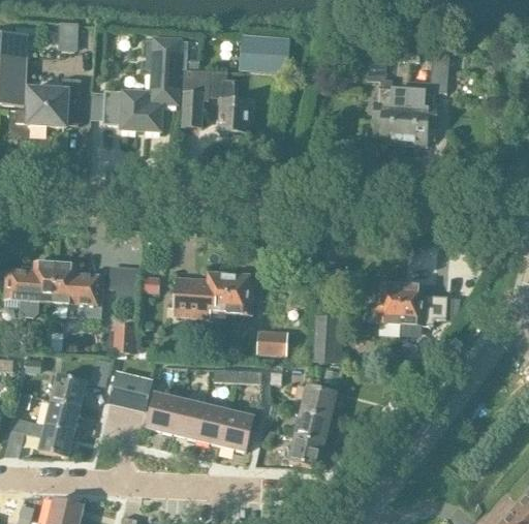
[(26,34),(0,32),(0,102),(23,103),(26,34)]
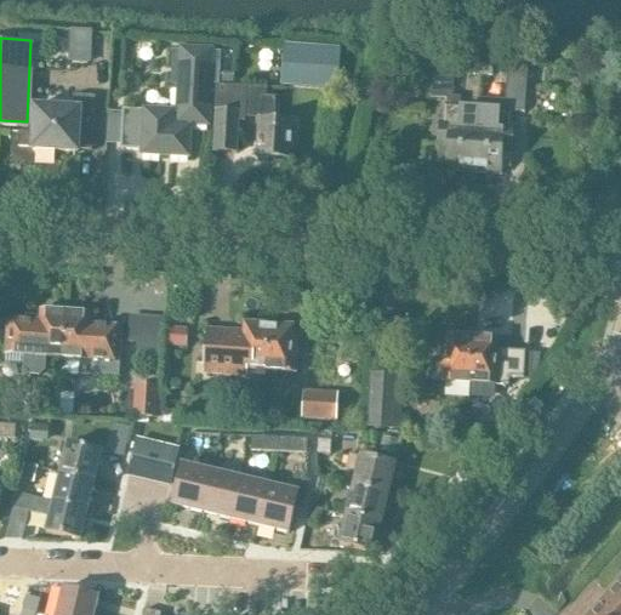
[(281,80),(335,85),(339,46),(289,43),(288,62),(283,61),(281,80)]
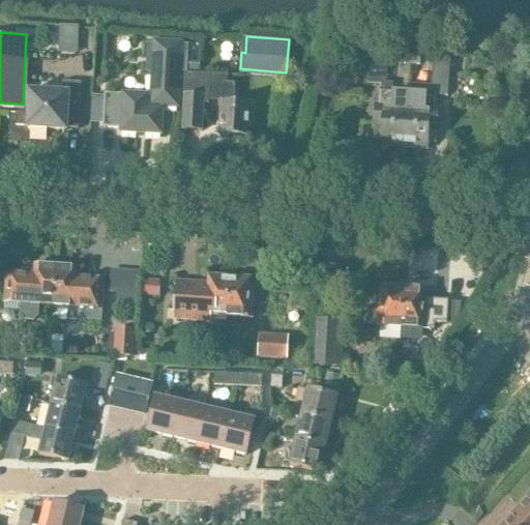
[(160,132),(162,104),(177,105),(181,39),(152,37),(149,92),(104,89),(101,124),(119,125),(119,129),(160,132)]
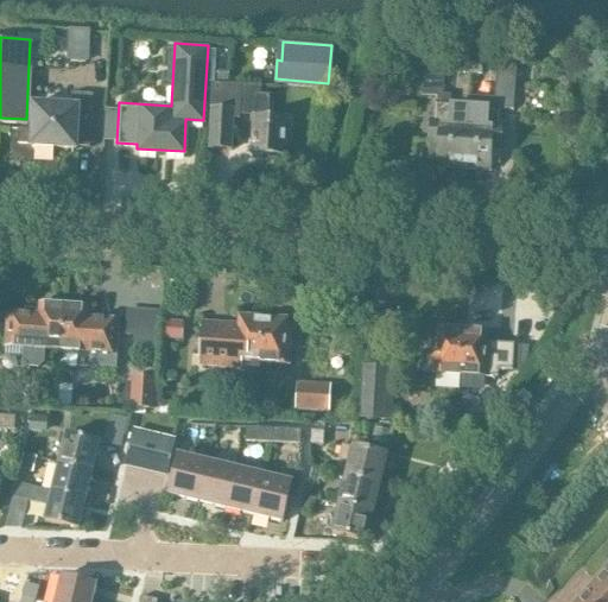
[(472,50),(463,49),(463,52),(458,52),(457,69),(470,70),(472,50)]
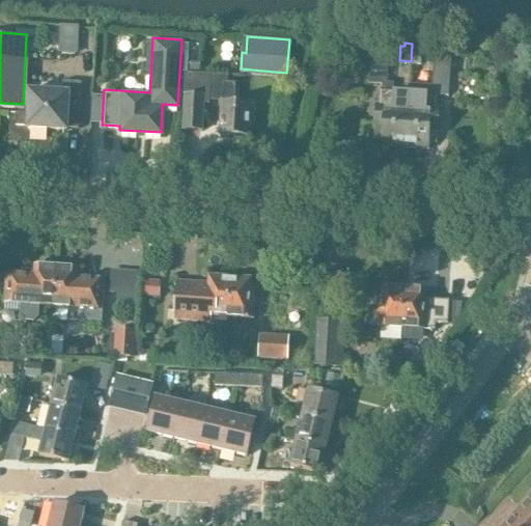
[(412,44),(411,61),(422,62),(423,47),(419,47),(419,44),(412,44)]
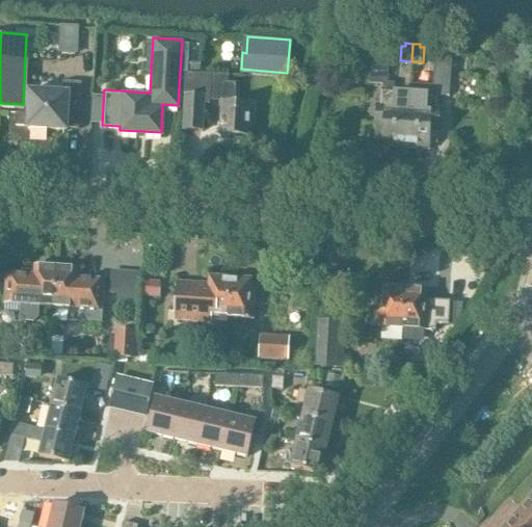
[(405,145),(409,91),(394,90),(395,81),(387,81),(389,48),(372,46),(369,80),(381,81),(380,104),(377,104),(375,123),(376,123),(375,137),(383,137),(382,143),(405,145)]
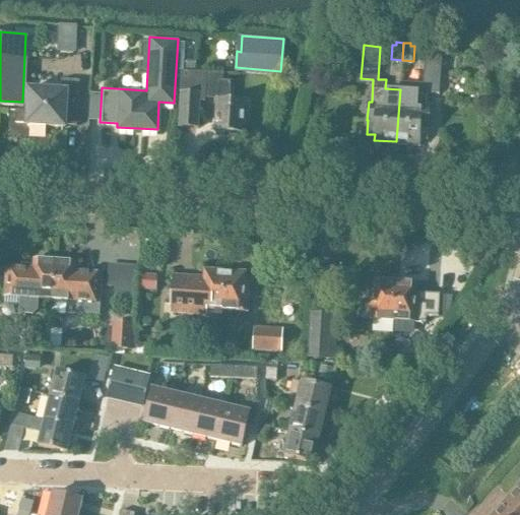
[(419,137),(427,138),(428,125),(430,106),(427,106),(428,83),(441,84),(443,51),(427,50),(425,82),(416,81),(415,90),(400,89),(396,141),(418,143),(419,137)]
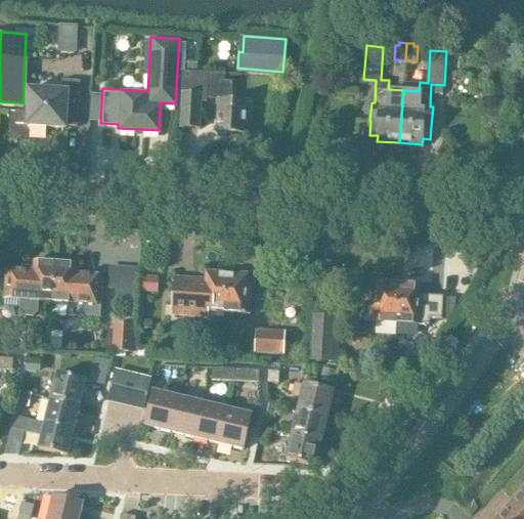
[(185,57),(185,69),(197,70),(197,57),(185,57)]
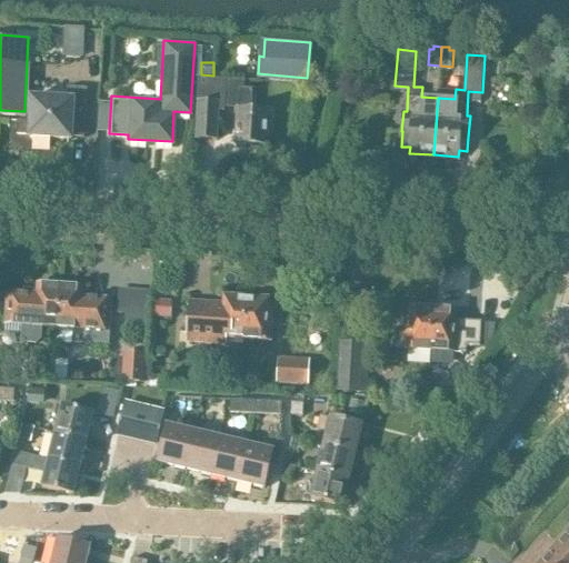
[(201,74),(197,74),(197,110),(196,136),(217,137),(218,107),(223,108),(223,98),(238,99),(236,142),(266,143),(268,107),(250,106),(251,86),(243,86),(243,77),(213,76),(201,74)]
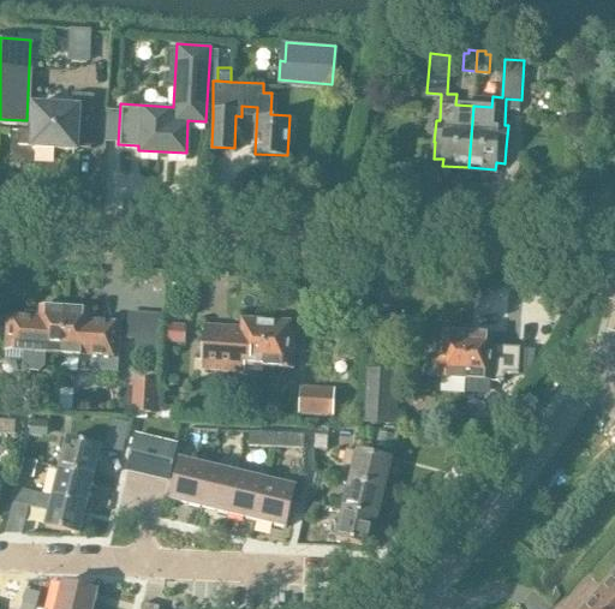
[(91,93),(72,93),(72,105),(33,102),(31,127),(17,127),(17,142),(30,142),(30,144),(76,147),(77,126),(90,126),(91,93)]
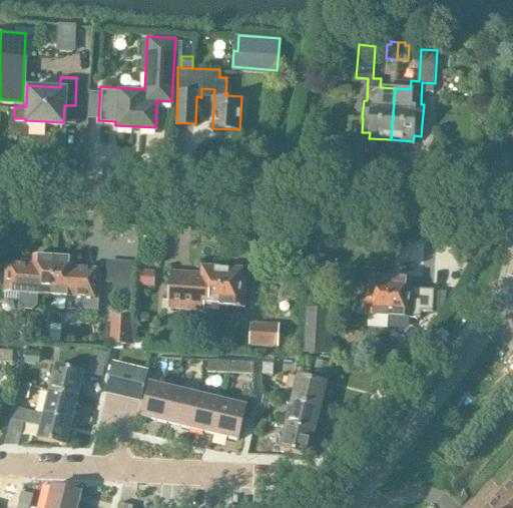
[(54,255),(33,252),(33,263),(6,261),(5,289),(20,290),(19,307),(31,307),(37,302),(38,292),(51,293),(54,255)]
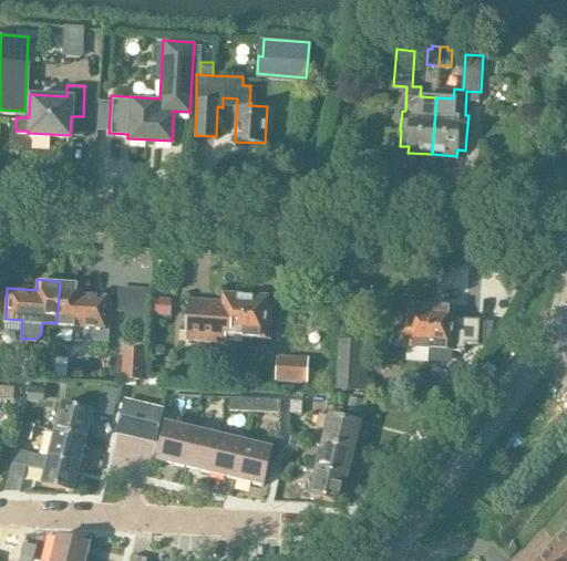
[(110,294),(81,292),(82,282),(60,281),(57,323),(73,324),(72,336),(107,339),(110,294)]
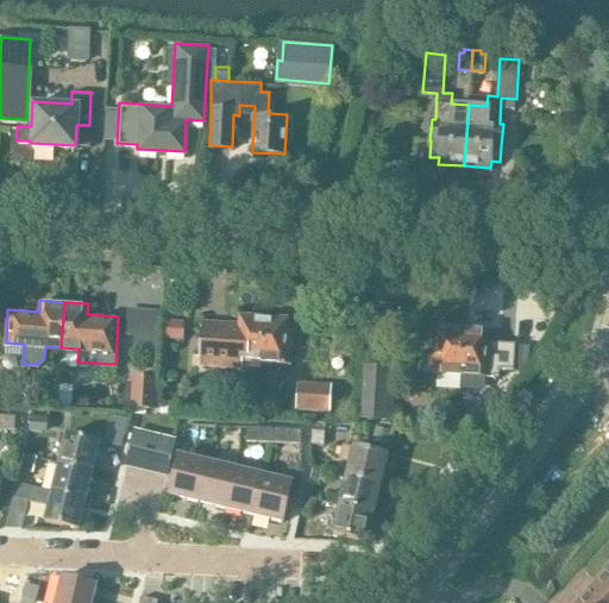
[(126,306),(125,332),(135,332),(135,346),(157,347),(159,308),(126,306)]
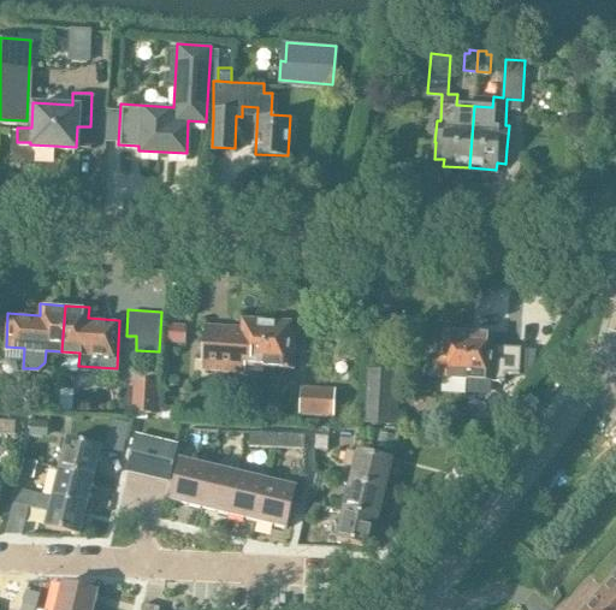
[(266,318),(242,317),(242,327),(237,327),(236,332),(207,330),(205,366),(237,368),(237,362),(264,363),(266,318)]
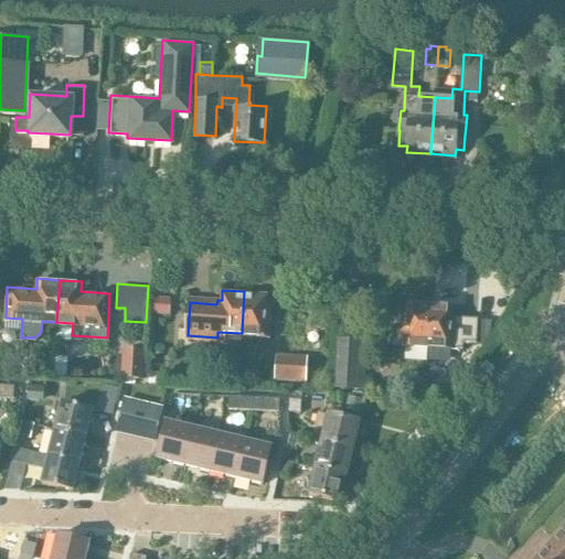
[(272,303),(268,303),(268,293),(244,291),(242,333),(269,335),(272,303)]
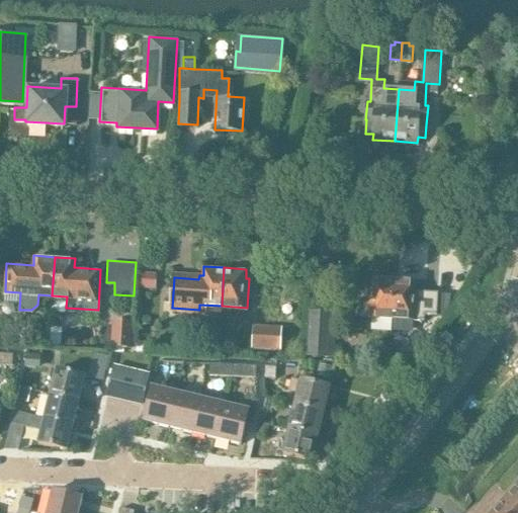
[(140,269),(139,285),(154,286),(155,270),(140,269)]
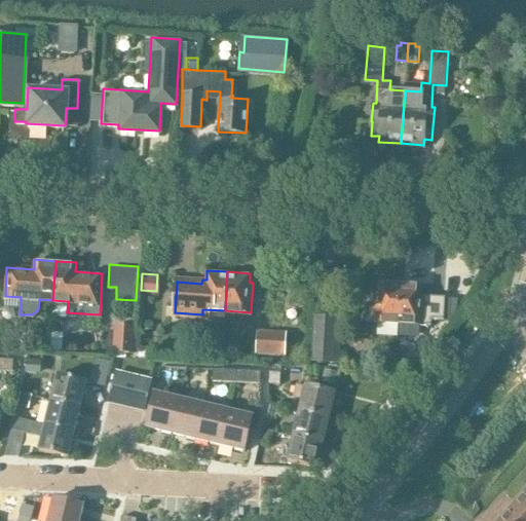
[(401,282),(380,281),(379,291),(375,291),(375,303),(361,302),(360,319),(399,321),(401,282)]
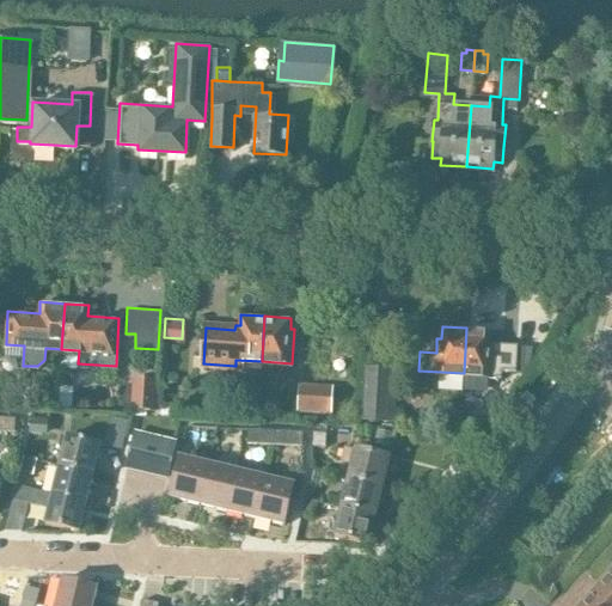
[(516,343),(489,342),(490,330),(466,328),(464,373),(500,375),(500,369),(514,369),(516,343)]
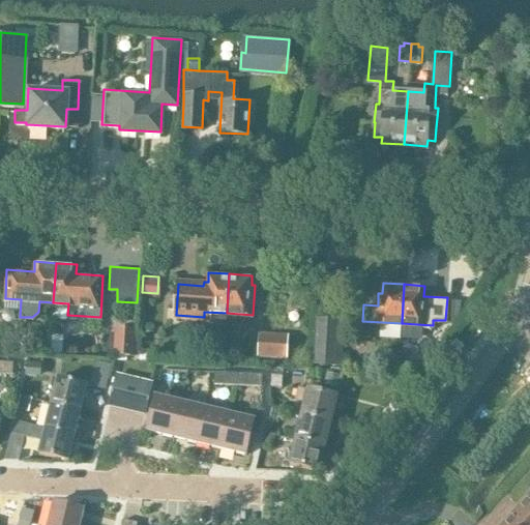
[(317,318),(315,360),(336,360),(337,319),(317,318)]
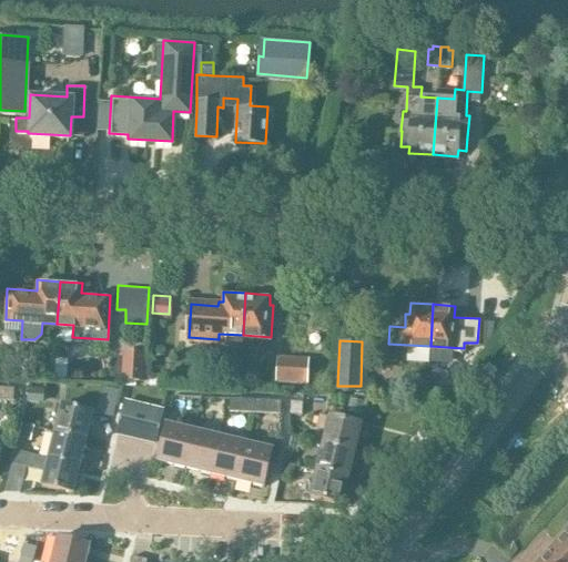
[(120,377),(143,379),(144,349),(122,348),(120,377)]
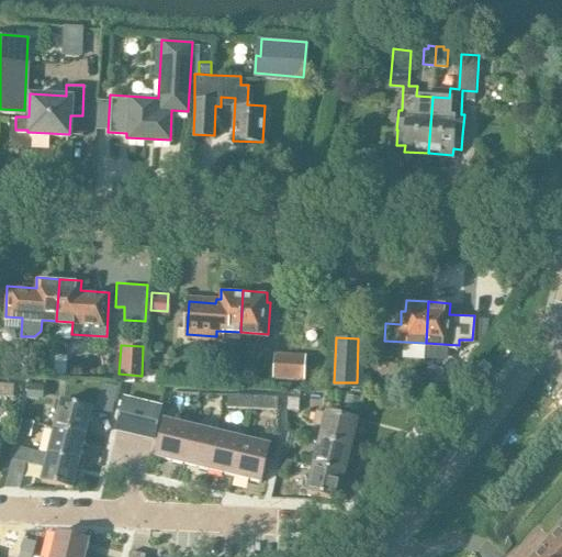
[(273,383),(304,386),(306,354),(276,352),(273,383)]
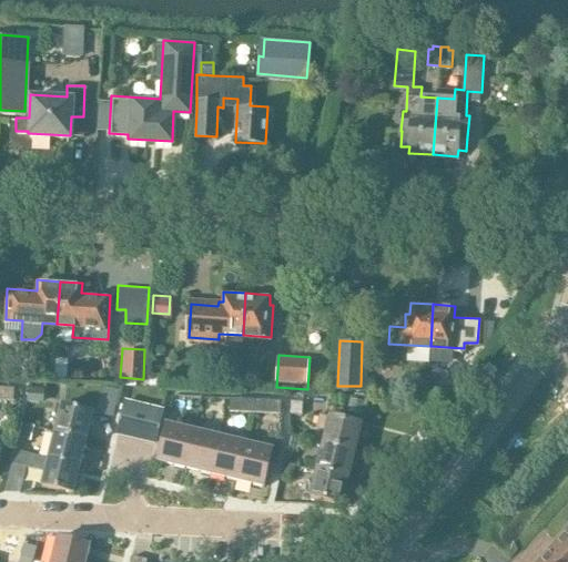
[(479,371),(489,378),(497,366),(488,359),(479,371)]
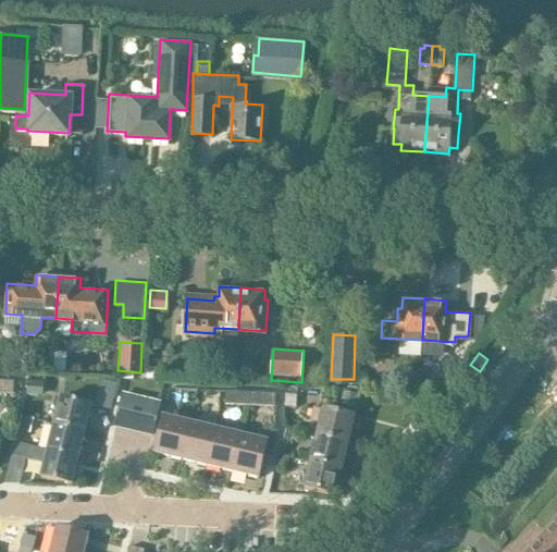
[(38,379),(26,378),(26,392),(38,392),(38,379)]
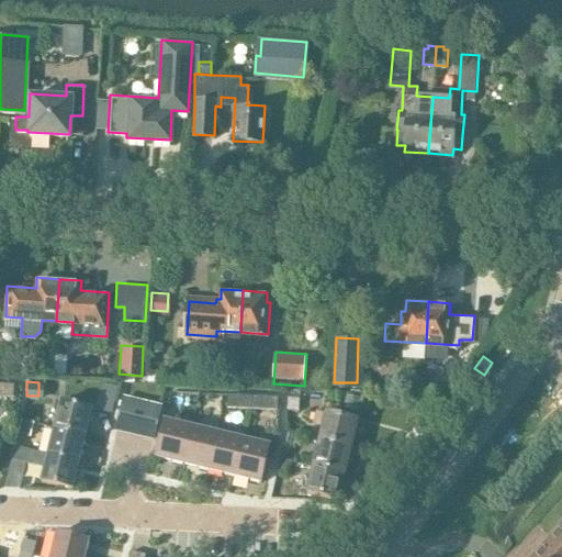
[(14,383),(1,382),(1,396),(13,396),(14,383)]
